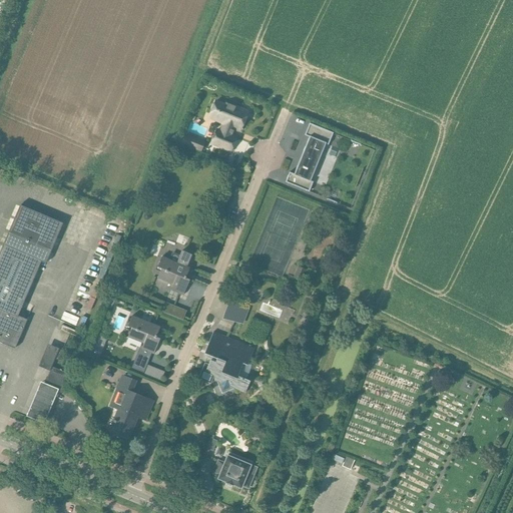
[(223,103),(214,100),(207,119),(221,124),(218,129),(215,128),(209,143),(230,151),(235,138),(230,136),(233,127),(240,130),(247,112),(224,103),(223,103)]
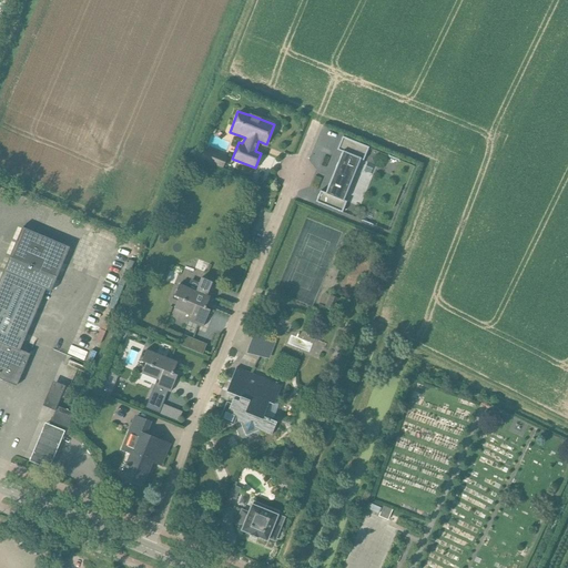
[(362,160),(367,148),(342,137),(336,150),(342,152),(325,193),(320,191),(315,202),(341,212),(345,202),(342,201),(359,159),(362,160)]
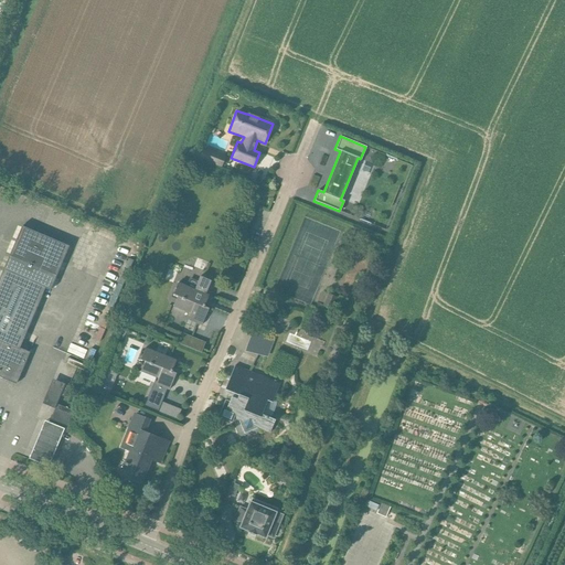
[(202,148),(198,158),(221,167),(225,157),(202,148)]
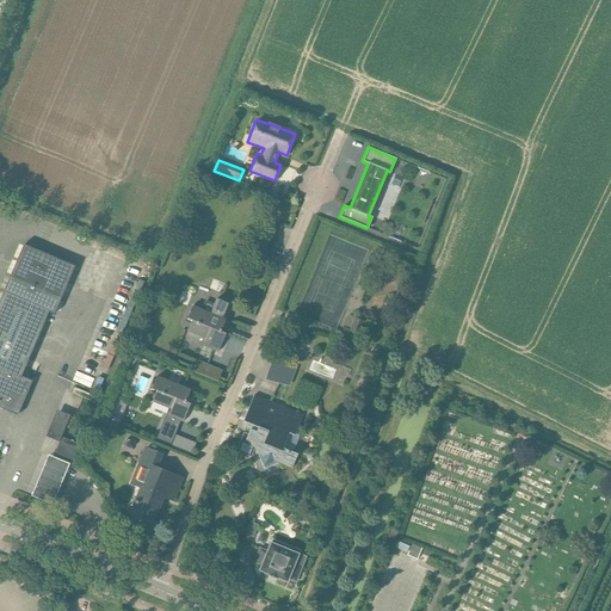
[(10,276),(0,298),(0,366),(20,376),(48,312),(54,314),(61,297),(74,266),(24,245),(10,276)]
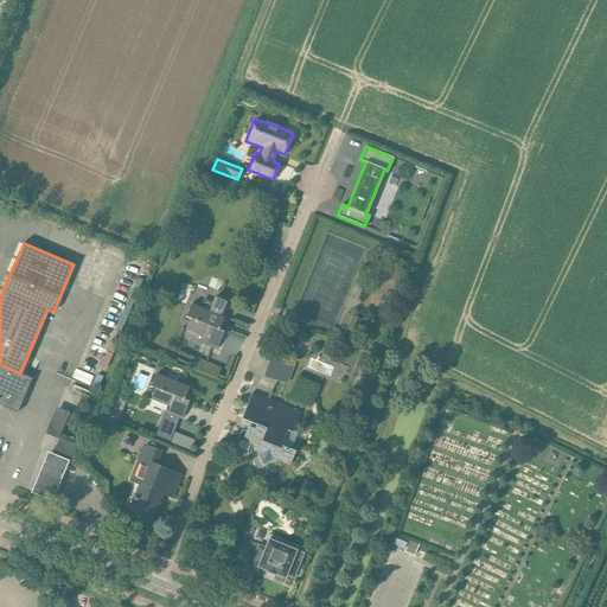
[(221,315),(227,301),(215,296),(212,304),(204,300),(200,308),(191,304),(186,315),(191,318),(186,328),(204,337),(202,343),(217,349),(224,332),(218,330),(224,318),(221,315)]
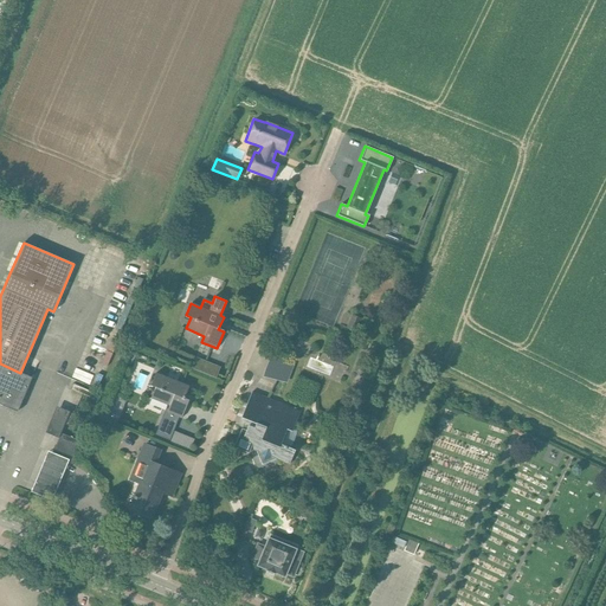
[(356,331),(361,318),(352,314),(346,328),(356,331)]
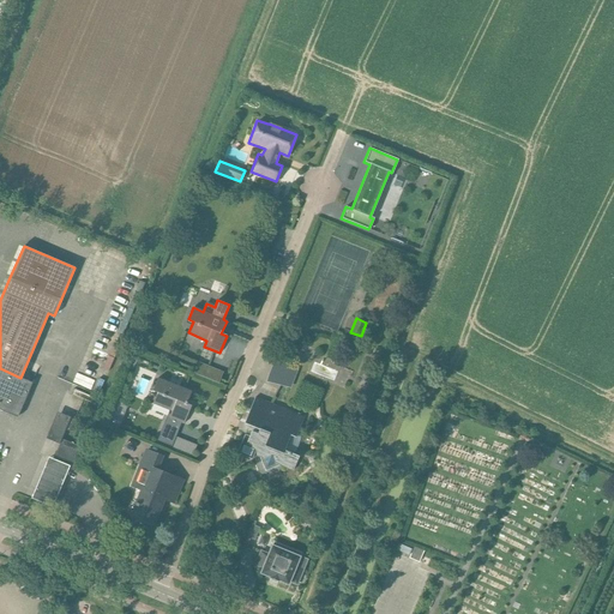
[(300,357),(304,348),(284,339),(280,349),(300,357)]
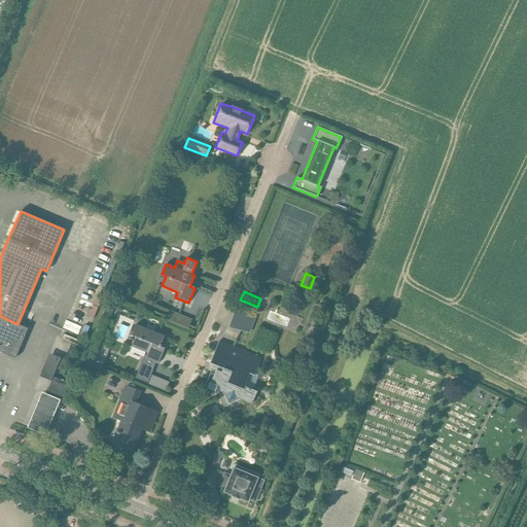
[(187,329),(191,319),(170,310),(166,320),(187,329)]
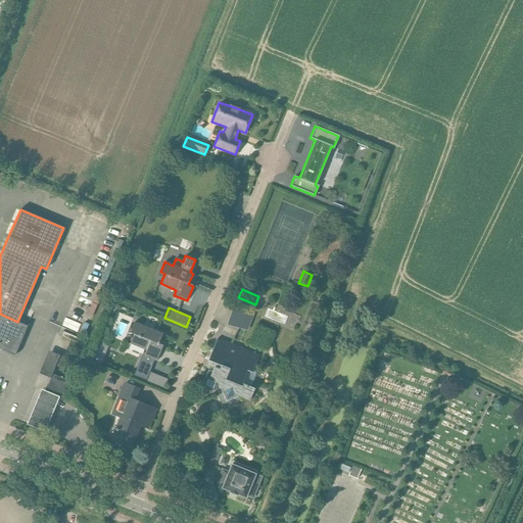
[(0,349),(14,355),(27,327),(27,326),(17,322),(0,314),(0,349)]
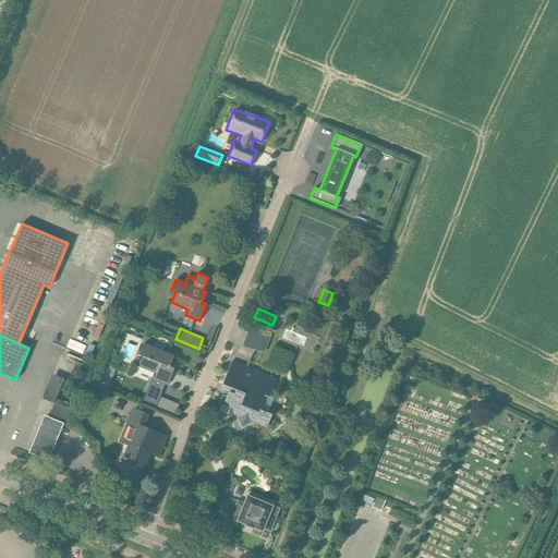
[(167,385),(173,368),(169,366),(173,355),(143,343),(138,354),(143,356),(138,367),(156,374),(155,377),(154,379),(165,384),(167,385)]
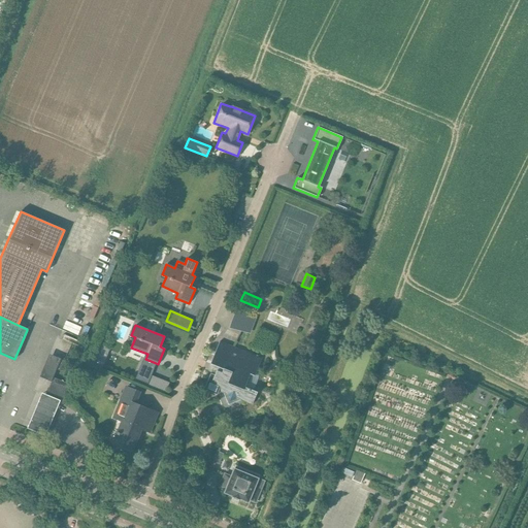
[(254,375),(261,359),(220,341),(210,364),(219,367),(218,371),(217,370),(215,374),(210,373),(204,389),(217,394),(218,391),(223,393),(228,405),(240,399),(252,404),(257,392),(244,387),(250,374),(254,375)]
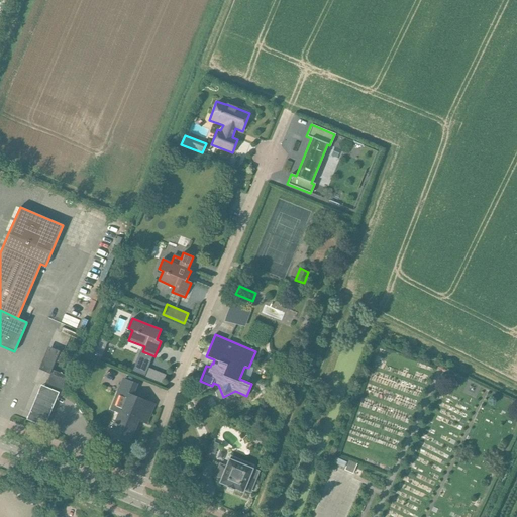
[(48,348),(40,369),(50,373),(55,362),(59,364),(63,354),(48,348)]
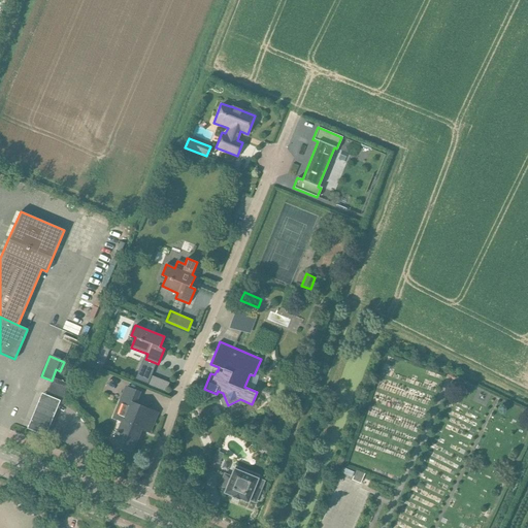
[(144,356),(135,378),(140,381),(147,384),(150,377),(156,363),(145,359),(146,357),(144,356)]
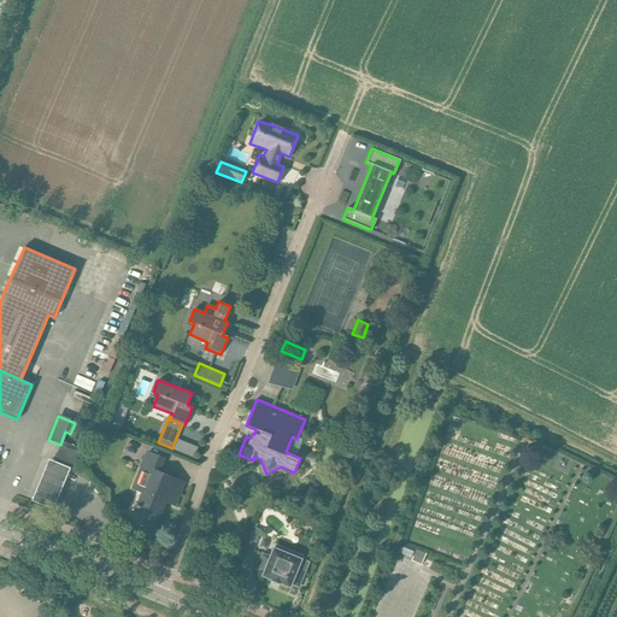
[(110,417),(107,425),(118,430),(122,422),(110,417)]
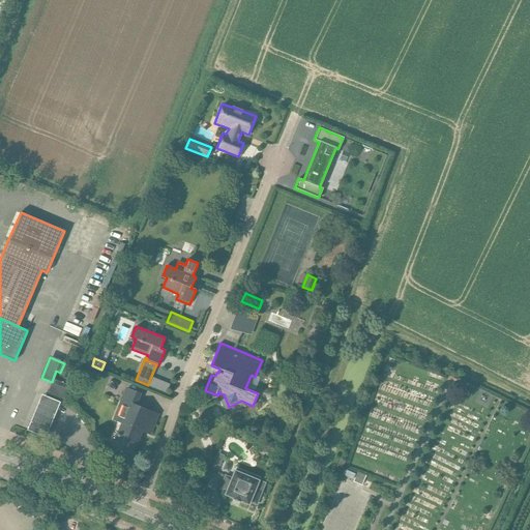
[(58,403),(63,405),(66,398),(64,396),(69,385),(55,379),(48,396),(59,401),(58,403)]
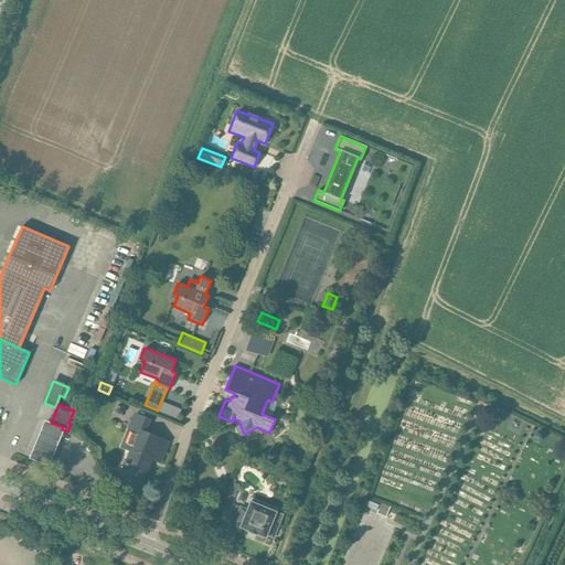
[(173,407),(169,418),(176,422),(181,409),(173,407)]
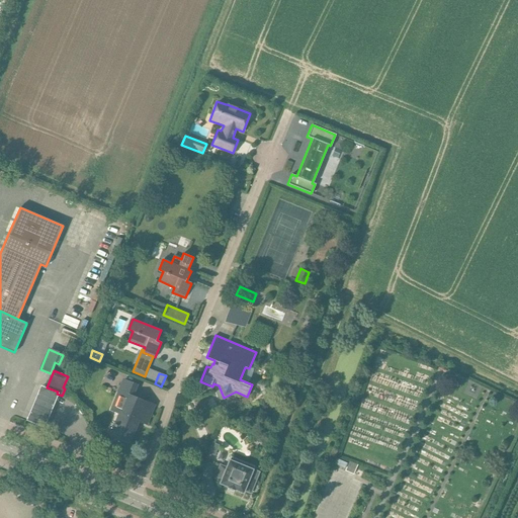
[(146,424),(153,407),(133,398),(137,386),(124,381),(112,410),(120,413),(113,431),(122,435),(121,438),(130,441),(138,421),(146,424)]
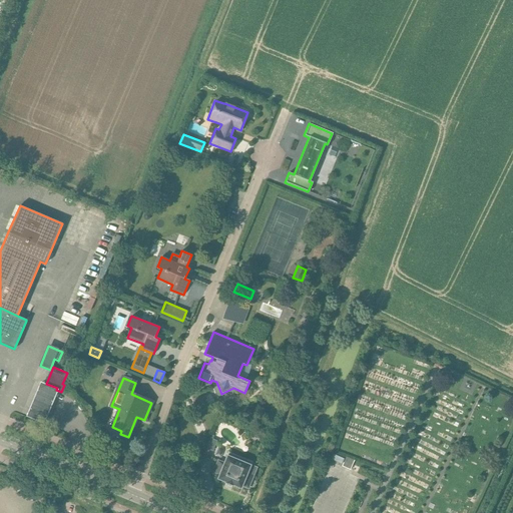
[(58,391),(40,384),(26,418),(44,425),(58,391)]
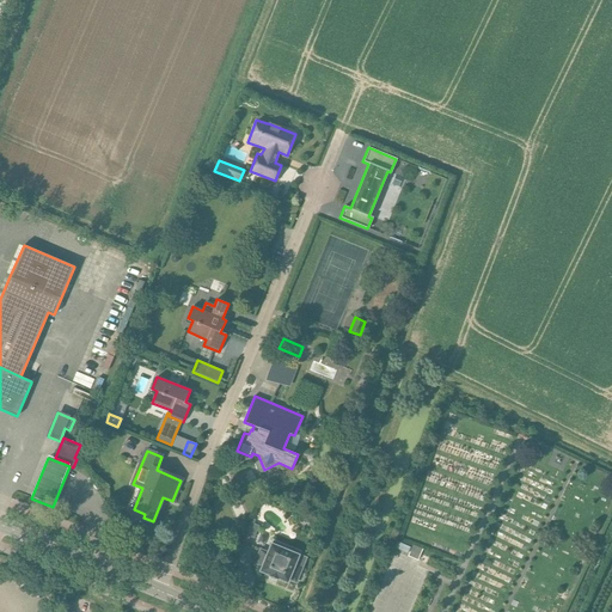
[(252,519),(243,543),(246,544),(249,537),(252,538),(254,538),(258,526),(254,524),(255,520),(252,519)]
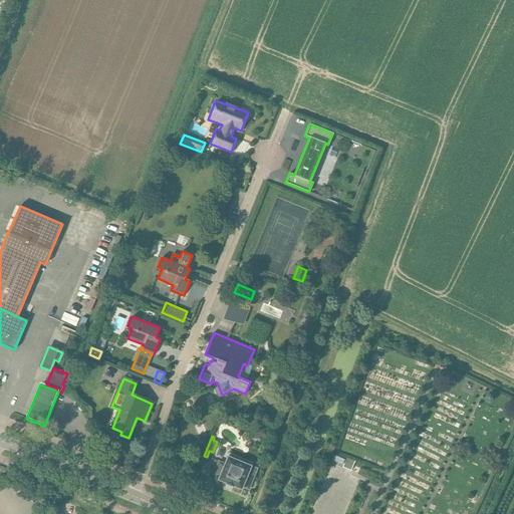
[(218,462),(213,475),(219,478),(218,480),(227,483),(232,486),(241,489),(242,487),(248,489),(253,477),(247,475),(250,466),(252,463),(229,454),(227,457),(224,464),(218,462)]
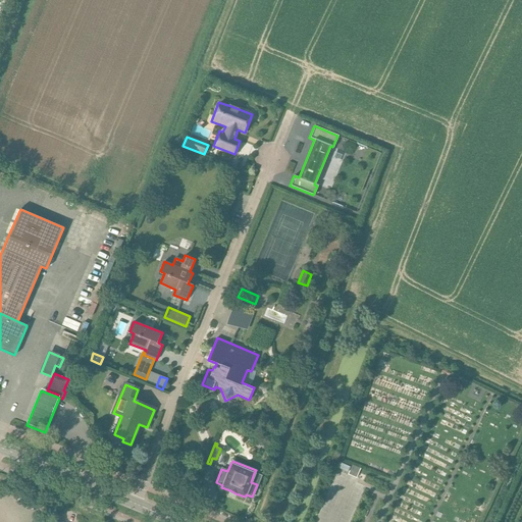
[(337,464),(336,467),(337,468),(348,472),(350,467),(340,463),(338,462),(337,464)]
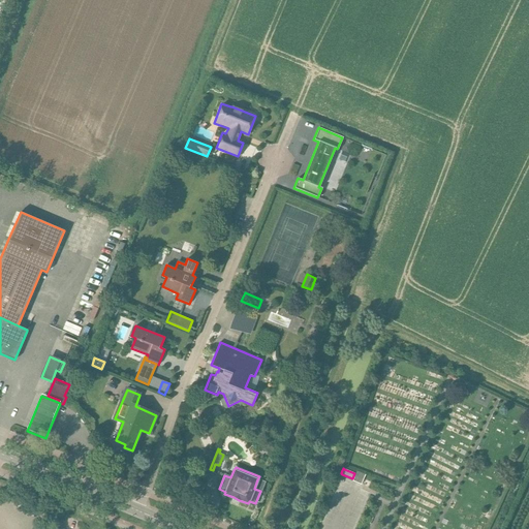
[(356,472),(352,481),(361,485),(365,475),(356,472)]
